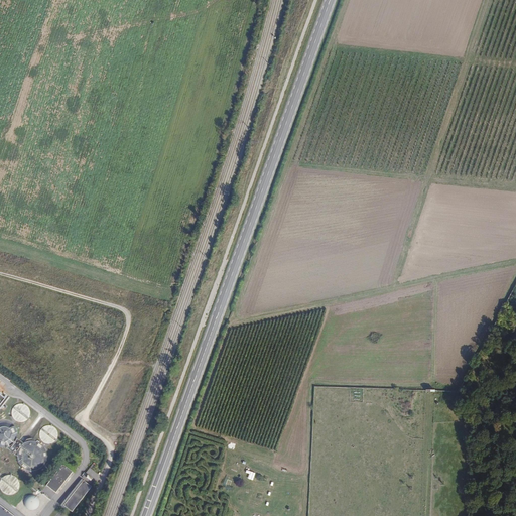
[(0,412),(9,401),(0,393),(0,412)]
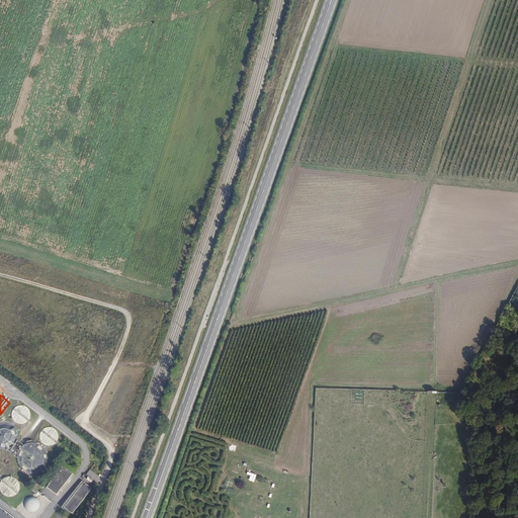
[(11,412),(11,415),(11,418),(13,421),(15,423),(18,425),(22,425),(25,424),(28,422),(30,420),(31,416),(31,413),(29,410),(27,407),(24,406),(21,405),(18,406),(15,407),(13,409),(11,412)]
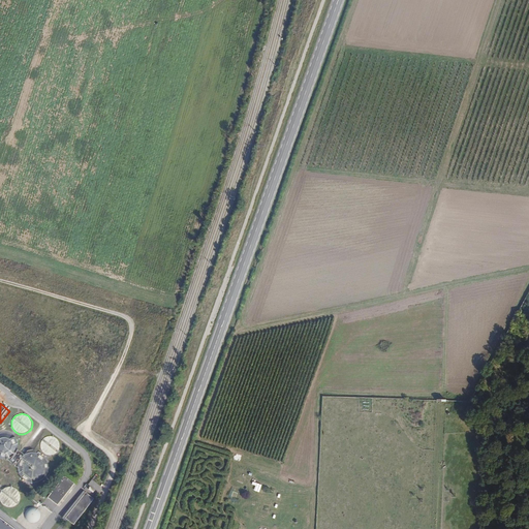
[(8,459),(11,457),(14,454),(17,449),(17,445),(17,441),(14,437),(11,435),(7,433),(3,433),(0,433),(0,458),(4,459),(8,459)]
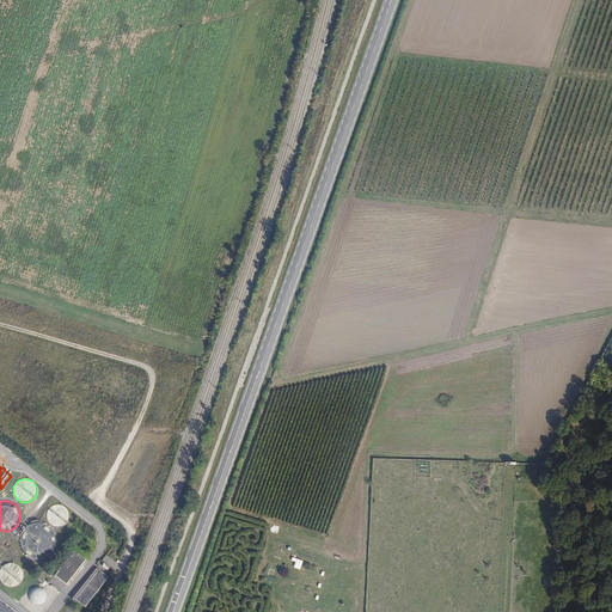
[(65,524),(67,521),(68,518),(68,514),(67,510),(65,507),(62,506),(57,505),(54,506),(51,507),(49,509),(47,513),(47,516),(48,519),(49,522),(51,525),(55,526),(57,527),(61,526),(65,524)]
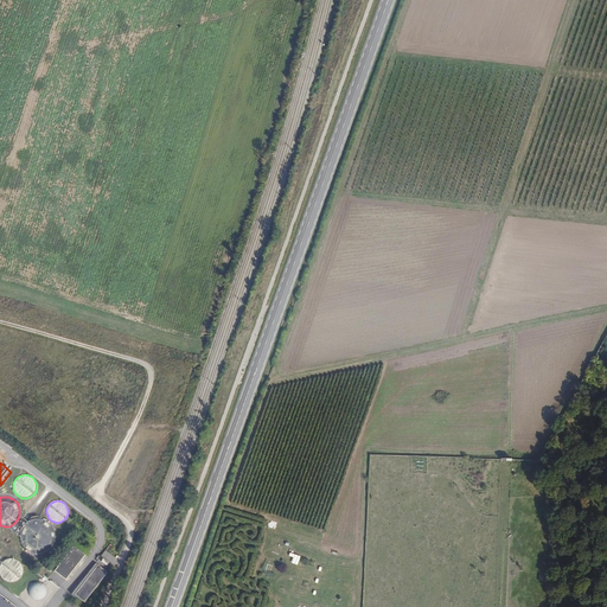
[(33,553),(39,553),(44,551),(49,548),(52,544),(55,540),(55,534),(53,529),(50,524),(45,521),(40,519),(34,519),(30,522),(25,525),(23,530),(21,536),(21,542),(25,547),(29,550),(33,553)]
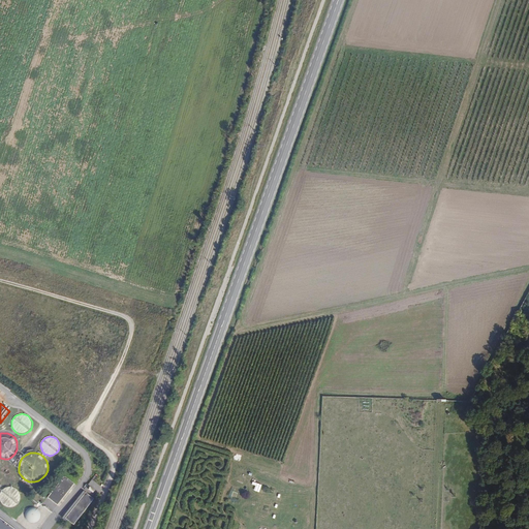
[(241,472),(239,479),(246,481),(248,475),(241,472)]
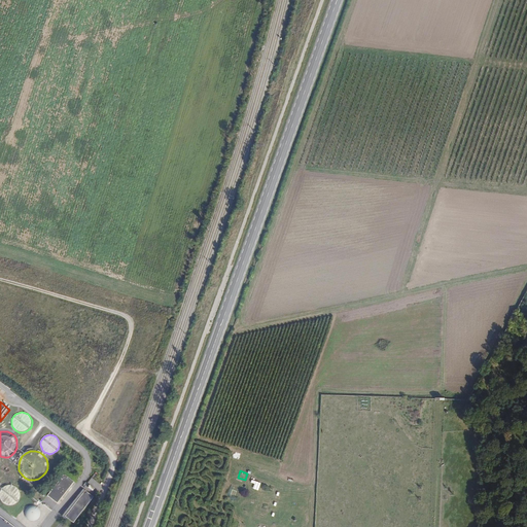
[(57,503),(73,482),(64,475),(47,496),(57,503)]
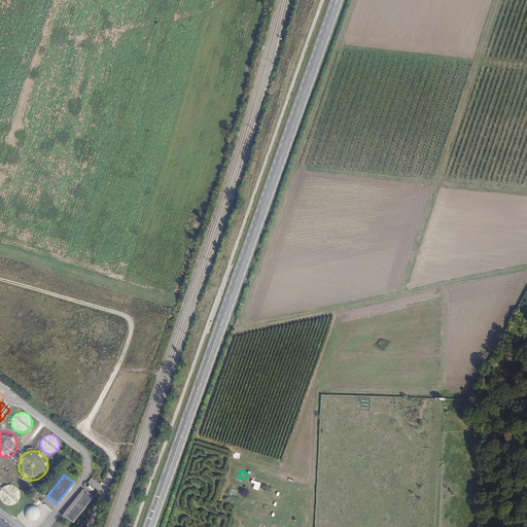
[(14,503),(16,501),(19,499),(19,495),(19,492),(16,490),(14,488),(11,486),(8,486),(5,487),(3,489),(1,491),(0,494),(0,497),(1,500),(3,502),(5,504),(8,504),(11,504),(14,503)]
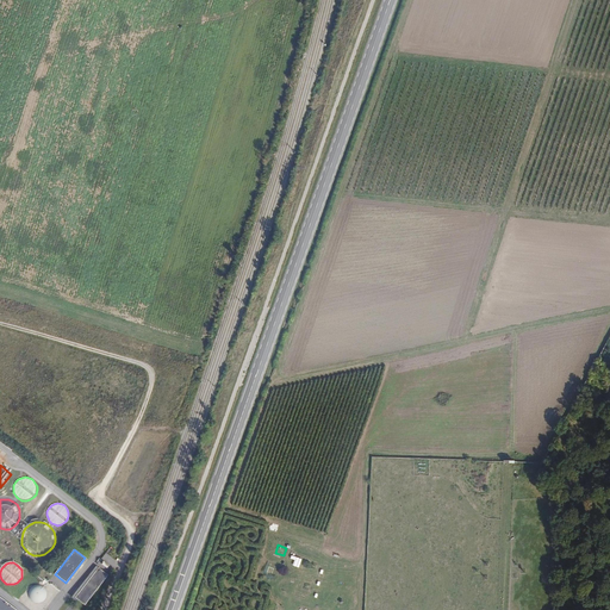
[(85,605),(107,576),(98,568),(75,598),(85,605)]
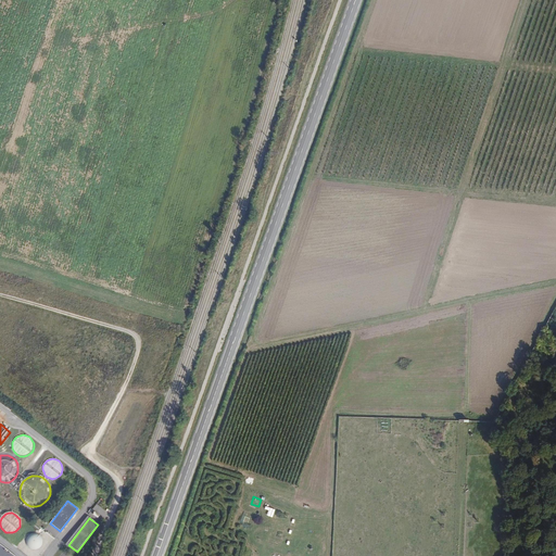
[(41,545),(42,543),(42,540),(41,538),(40,535),(37,534),(35,533),(32,533),(29,535),(27,536),(26,540),(26,542),(27,544),(28,546),(29,548),(33,550),(35,550),(37,550),(39,547),(41,545)]
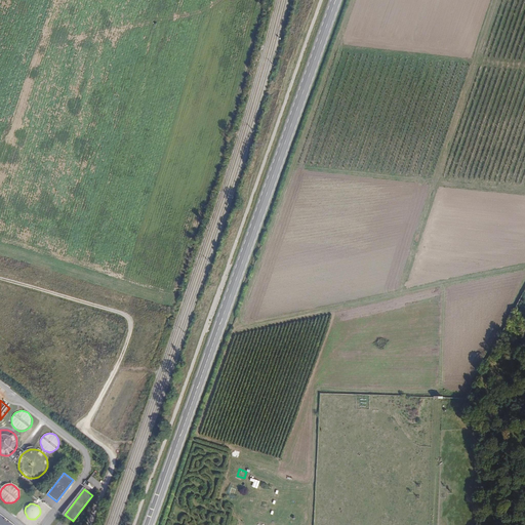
All buildings are outlined.
